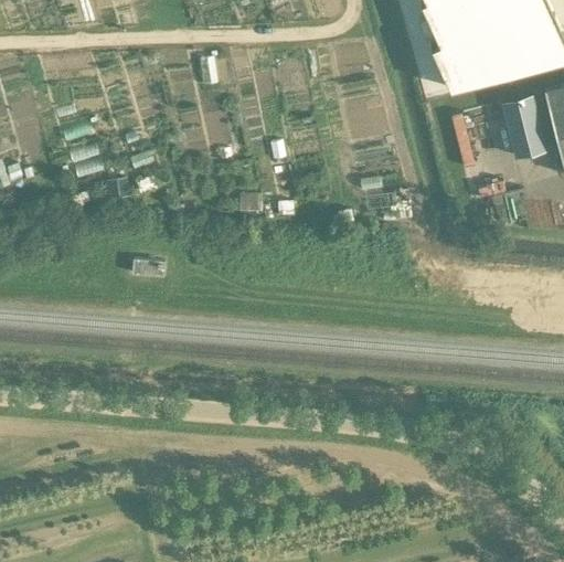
[(563,85),(544,91),(563,170),(563,85)]
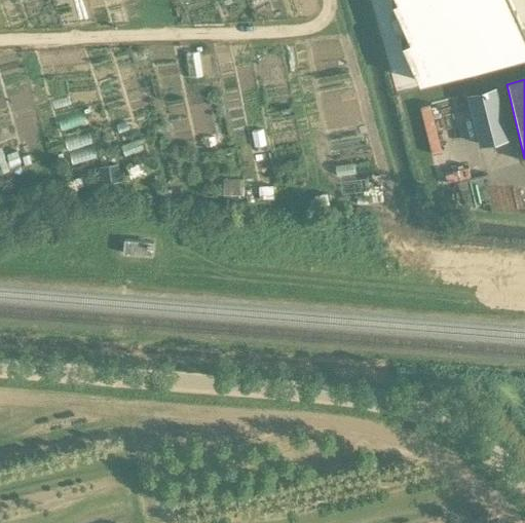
[(495,87),(466,95),(480,146),(508,139),(495,87)]
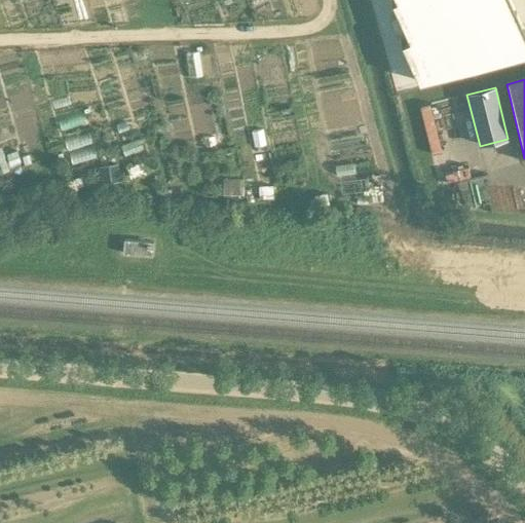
[(101,173),(103,185),(120,183),(118,170),(101,173)]
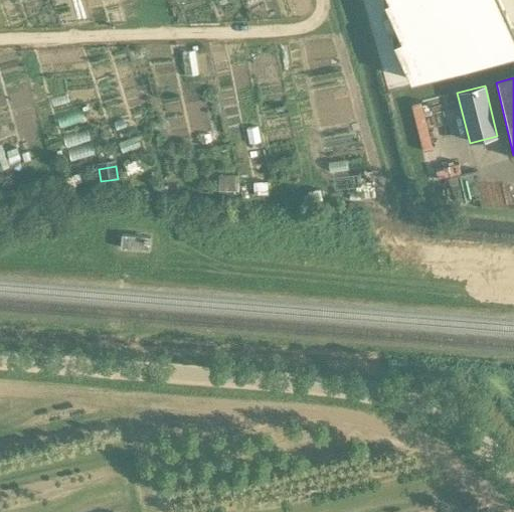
[(473,173),(449,179),(455,201),(478,196),(473,173)]
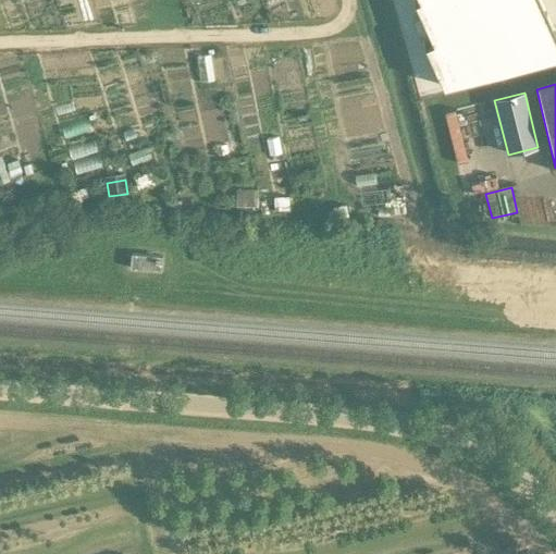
[(259,192),(237,192),(236,209),(259,210),(259,192)]
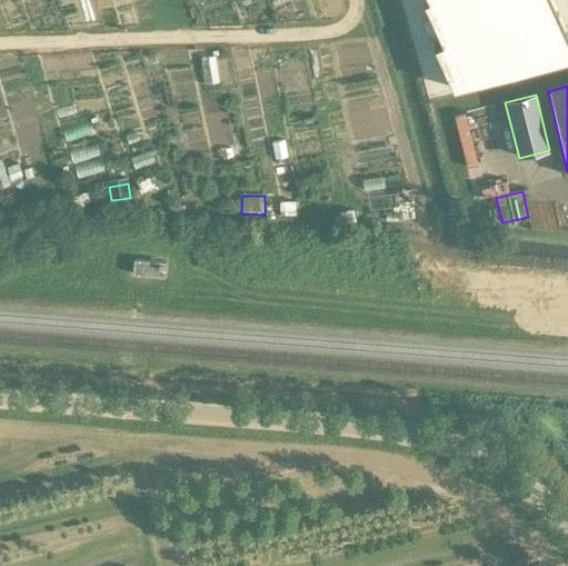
[(296,204),(280,204),(281,217),(296,217),(296,204)]
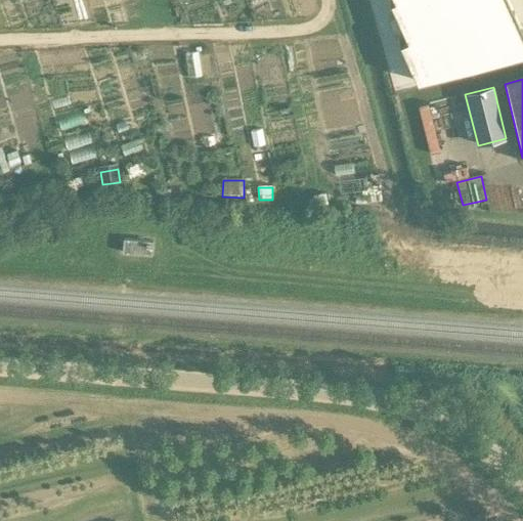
[(171,191),(159,192),(160,200),(172,200),(171,191)]
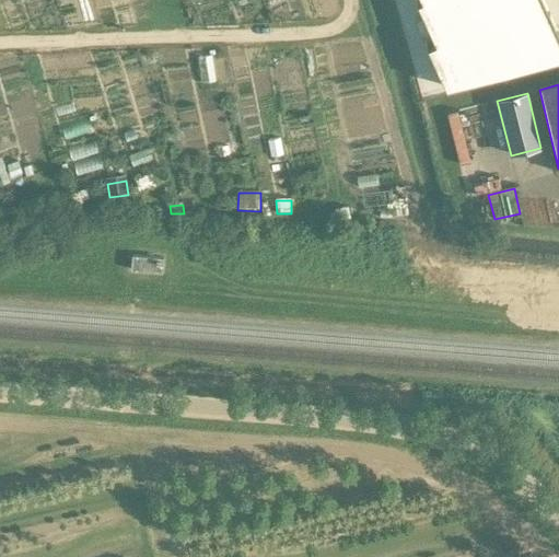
[(134,256),(132,273),(163,275),(164,258),(134,256)]
